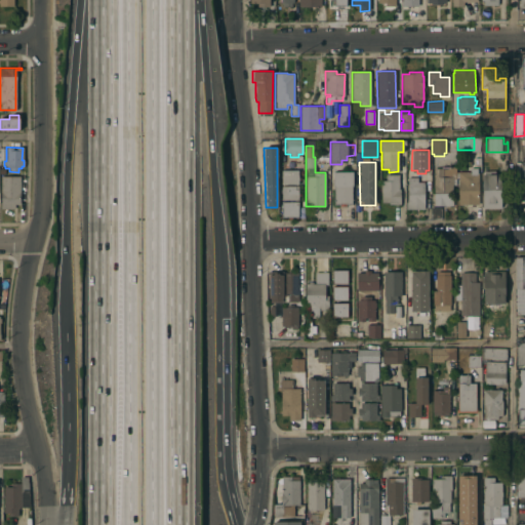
[(524,186),(522,186),(522,169),(516,169),(516,162),(524,162),(524,186)]
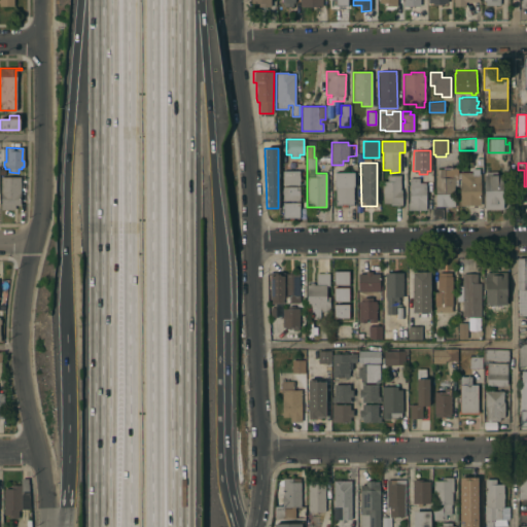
[(454,179),(455,207),(435,207),(435,169),(443,169),(443,168),(457,168),(457,173),(458,173),(458,179),(454,179)]
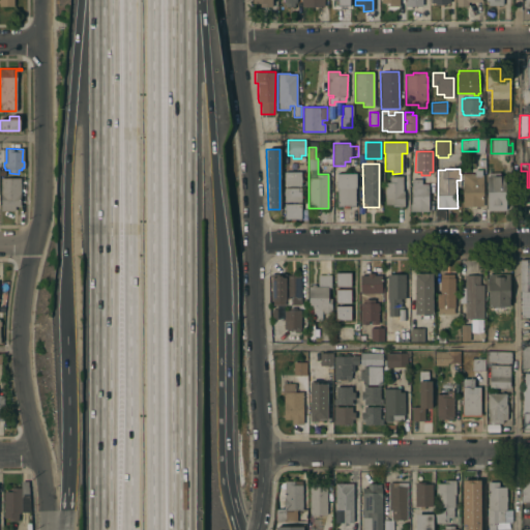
[(461,174),(474,173),(474,169),(481,169),(481,174),(483,174),(483,207),(463,207),(463,180),(461,180),(461,174)]
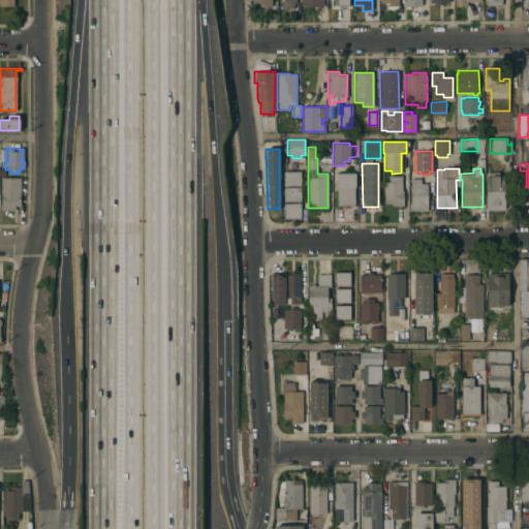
[(284,185),(284,172),(301,172),(301,179),(303,179),(303,182),(301,182),(301,185),(284,185)]
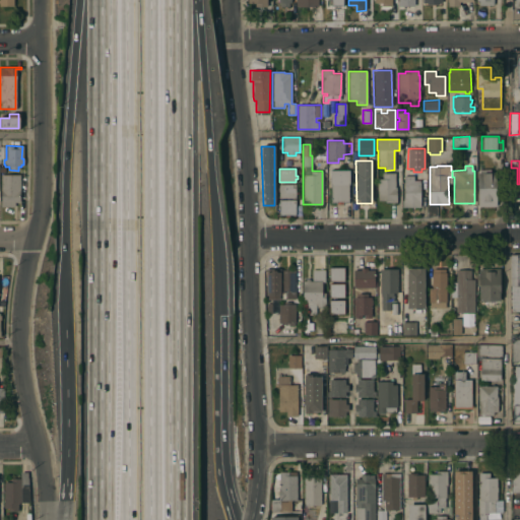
[(478,173),(479,173),(479,169),(491,169),(491,172),(497,172),(497,206),(478,206),(478,173)]
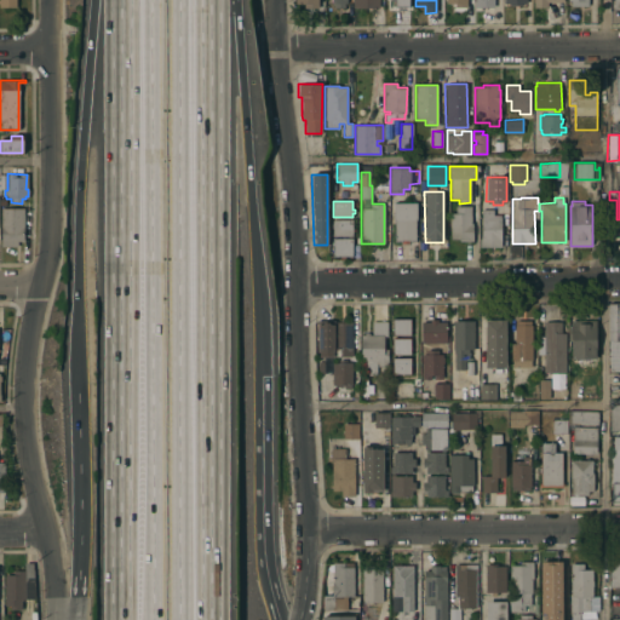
[(394,220),(392,220),(392,202),(417,202),(417,219),(415,219),(415,241),(408,241),(408,244),(401,244),(401,241),(394,241),(394,220)]
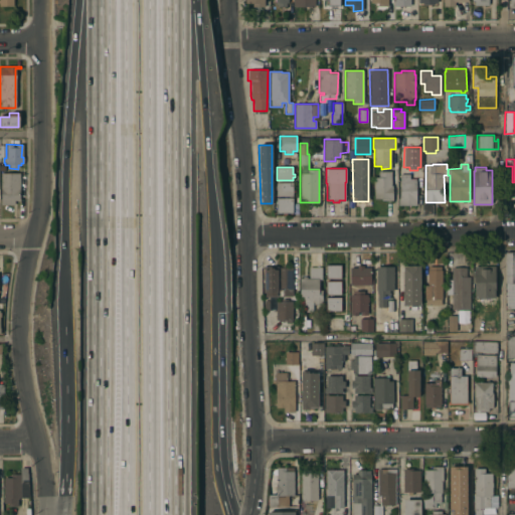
[(374,177),(378,177),(378,171),(390,171),(390,185),(392,185),(392,200),(381,200),(381,199),(374,199),(374,177)]
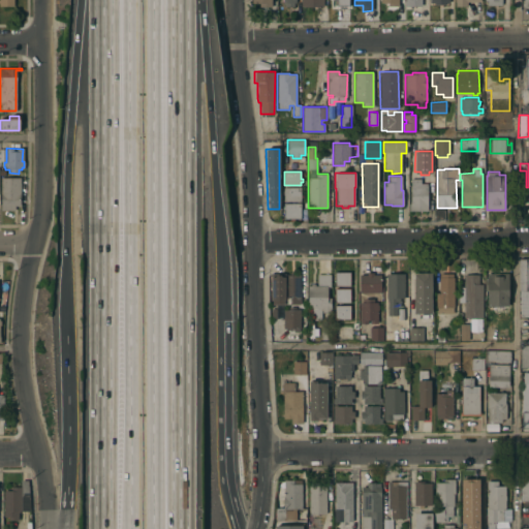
[(0,178),(20,178),(20,207),(13,207),(13,211),(0,211),(0,178)]
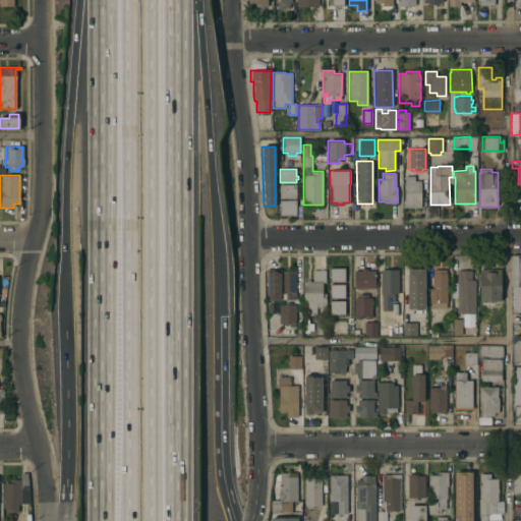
[(403,208),(403,200),(405,200),(405,176),(414,176),(414,180),(420,180),(420,208),(403,208)]
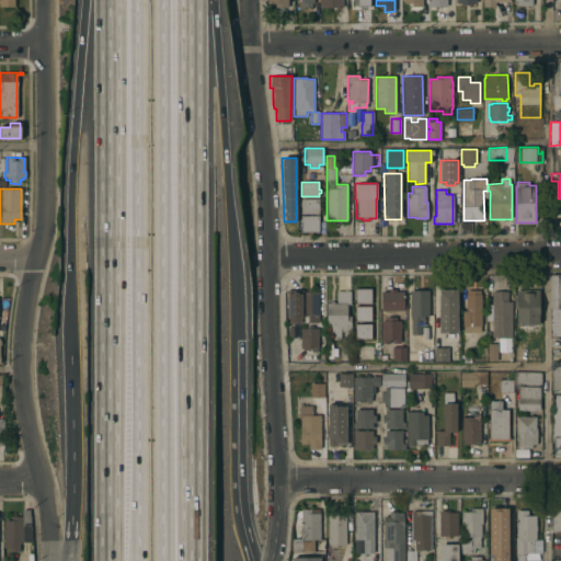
[(300,198),(319,198),(319,206),(321,206),(321,209),(319,209),(319,214),(301,214),(300,198)]
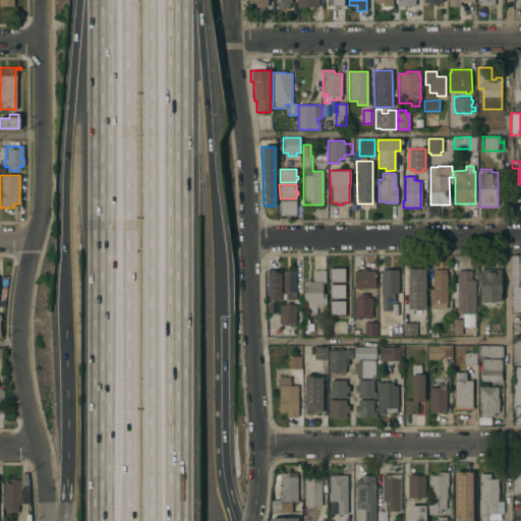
[(289,215),(289,217),(286,218),(286,216),(280,216),(280,200),(295,200),(296,215),(289,215)]
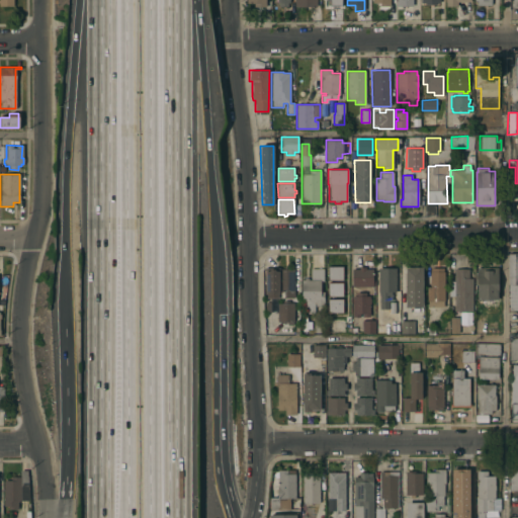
[(510,283),(509,283),(509,254),(517,254),(517,284),(510,285),(510,283)]
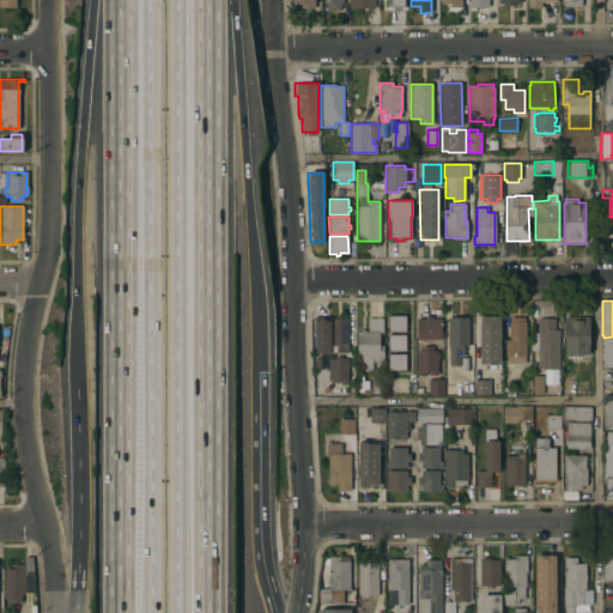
[(349,346),(349,352),(337,352),(337,344),(331,344),(331,349),(315,349),(315,317),(331,317),(331,319),(347,319),(347,315),(354,315),(354,346),(349,346)]
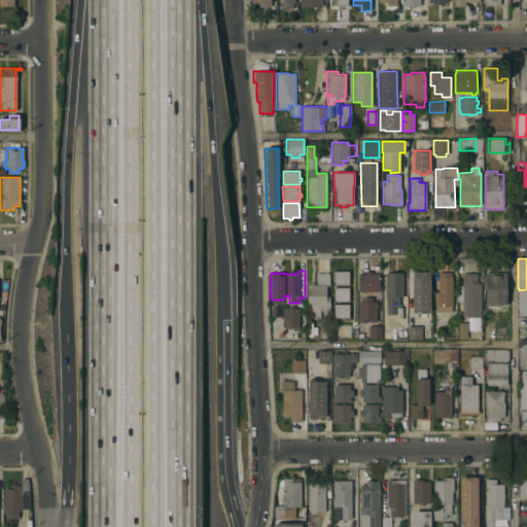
[(334,285),(334,271),(349,271),(349,285),(334,285)]
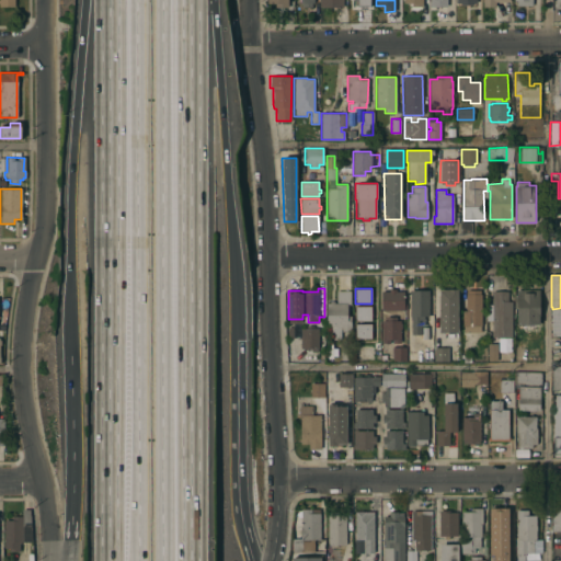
[(397,317),(397,310),(381,310),(381,292),(389,292),(389,289),(396,289),(396,292),(403,292),(403,305),(407,305),(407,310),(403,310),(403,317),(397,317)]
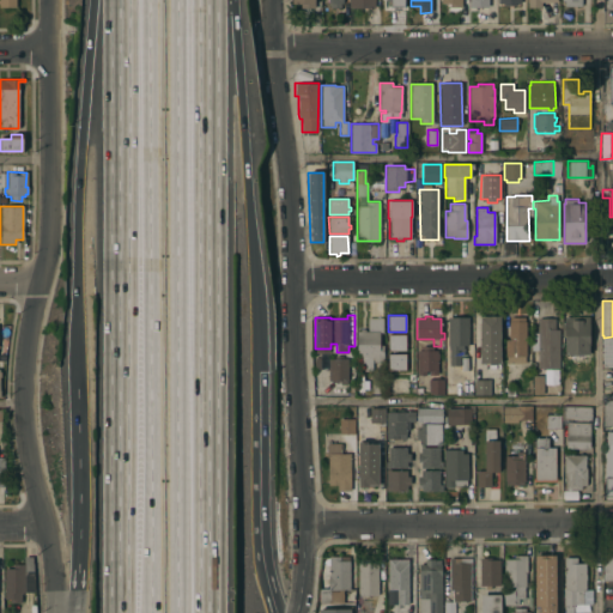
[(590,354),(581,354),(581,356),(574,356),(574,359),(569,359),(569,354),(565,354),(565,335),(563,335),(563,322),(565,322),(565,316),(590,316),(590,354)]
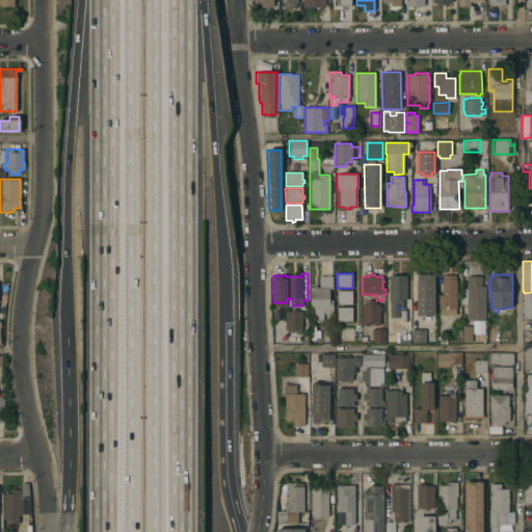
[(390,299),(389,299),(389,275),(406,275),(406,299),(402,299),(402,309),(399,309),(399,317),(390,317),(390,299)]
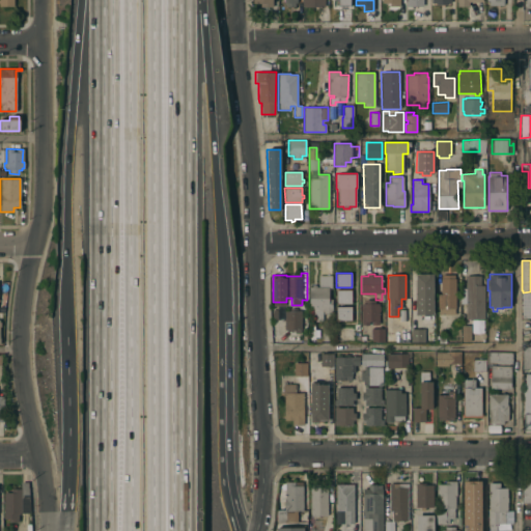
[(416,275),(432,275),(432,314),(416,314),(416,275)]
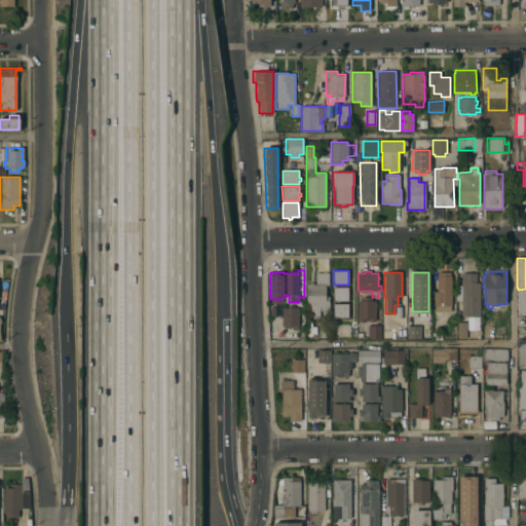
[(435,291),(437,291),(437,284),(433,284),(433,276),(437,276),(437,275),(438,275),(438,272),(450,272),(450,276),(451,276),(451,305),(450,305),(450,311),(435,312),(435,291)]
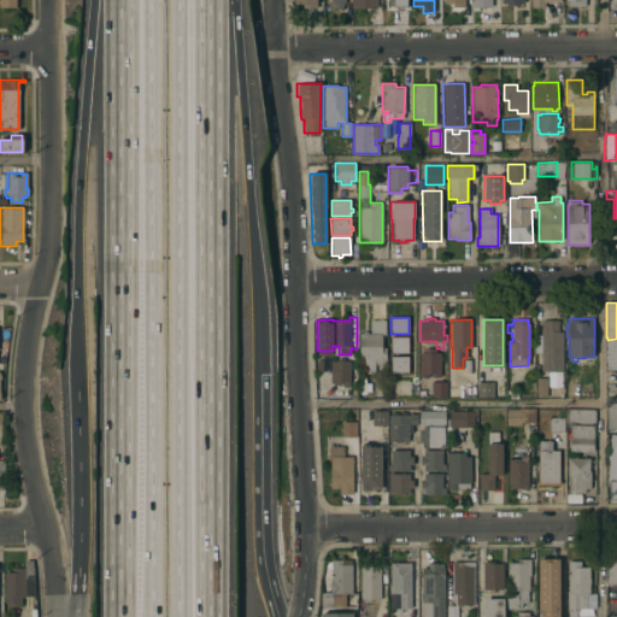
[(563,370),(542,370),(542,352),(536,352),(536,334),(542,334),(542,319),(559,319),(559,331),(563,331),(563,370)]
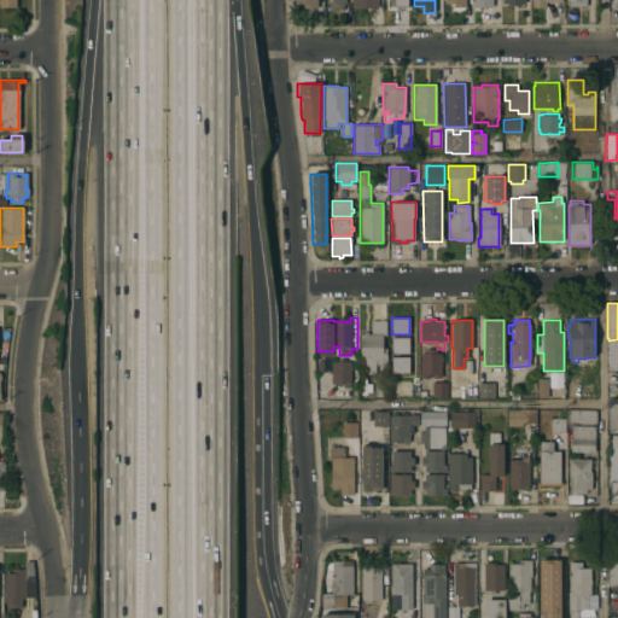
[(371,321),(386,321),(386,336),(383,336),(383,349),(386,349),(386,366),(375,366),(375,374),(362,374),(362,360),(360,360),(360,334),(363,334),(363,332),(368,332),(368,334),(371,334),(371,321)]
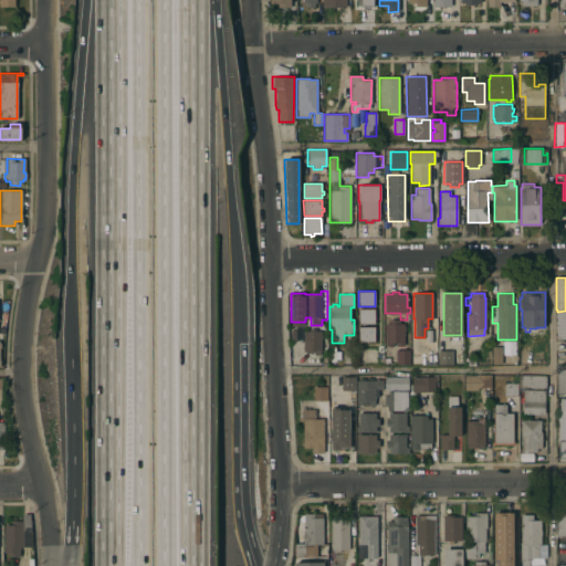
[(358,324),(358,308),(375,308),(375,324),(358,324)]
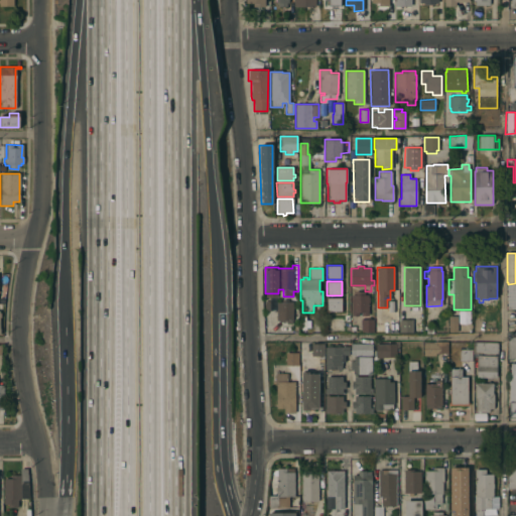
[(361,315),(361,312),(358,312),(358,315),(352,315),(352,302),(351,302),(351,297),(351,295),(355,295),(355,291),(364,291),(364,295),(368,295),(368,315),(361,315)]
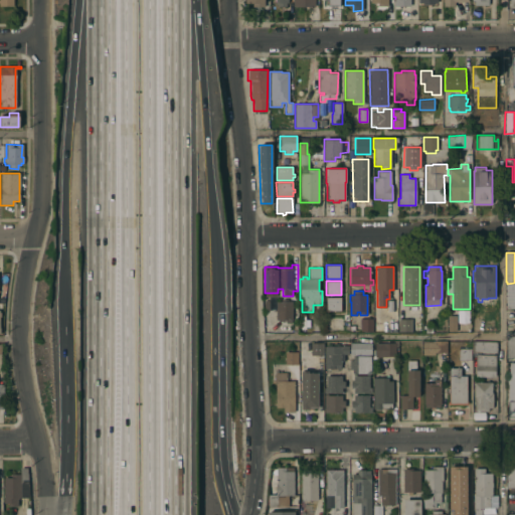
[(326,311),(326,297),(341,297),(341,311),(326,311)]
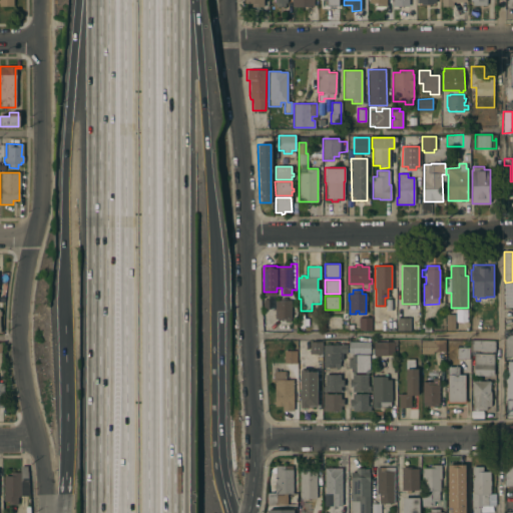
[(275,319),(275,300),(291,301),(291,319),(275,319)]
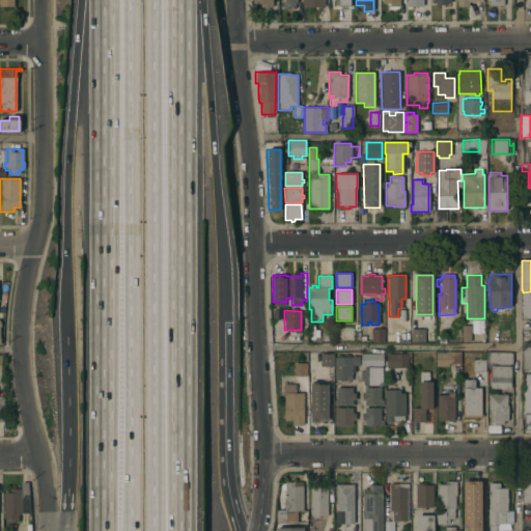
[(462,341),(462,326),(471,326),(470,341),(462,341)]
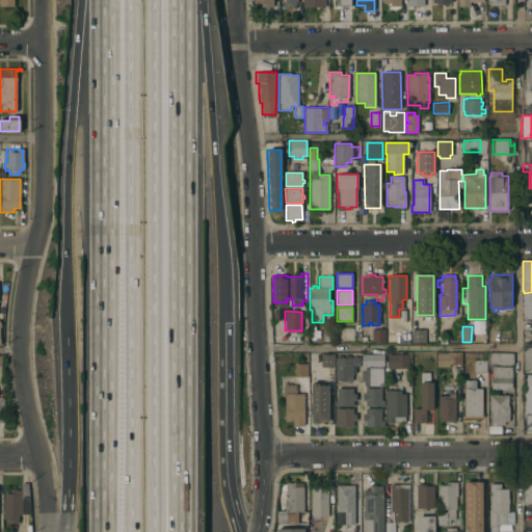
[(372,329),(384,328),(384,342),(372,342),(372,329)]
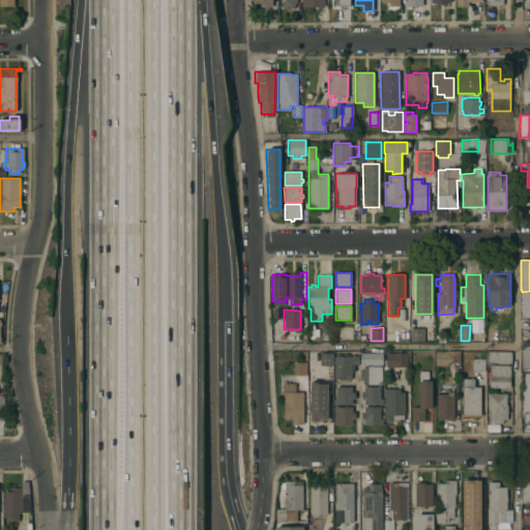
[(409,342),(409,328),(422,328),(422,342),(409,342)]
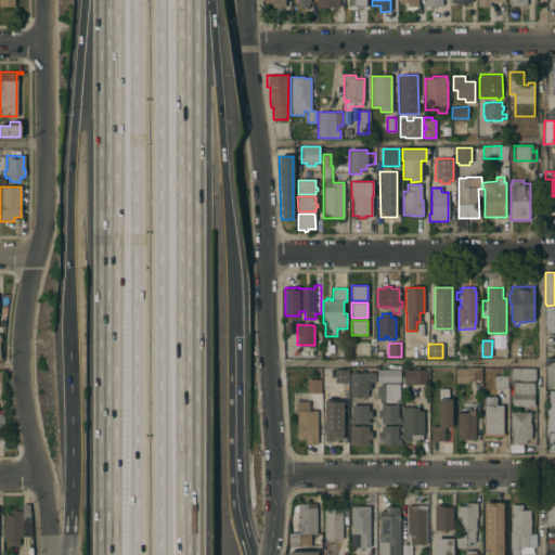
[(544,386),(554,386),(554,350),(554,363),(545,363),(544,386)]
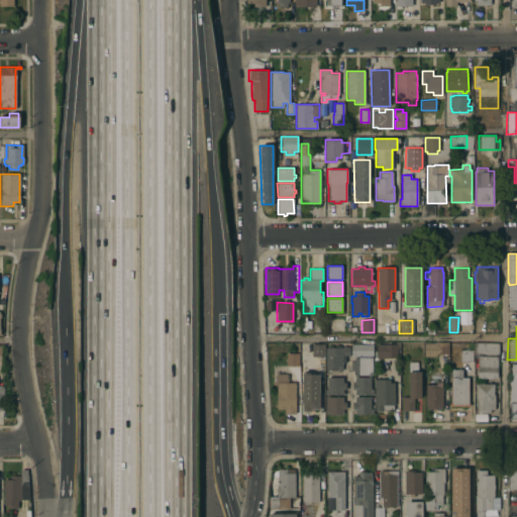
[(448,354),(436,354),(436,356),(422,356),(422,343),(434,343),(434,342),(448,342),(448,354)]
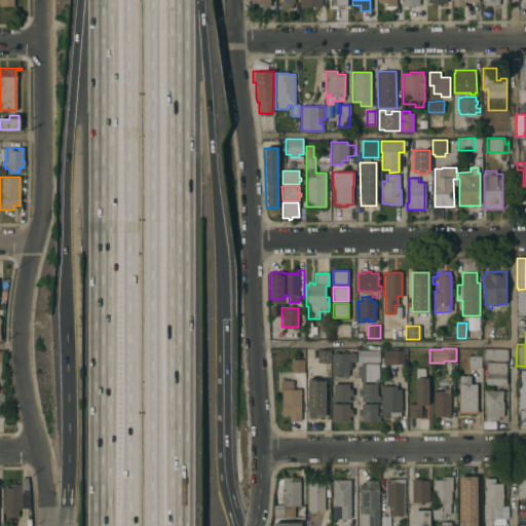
[(483,360),(483,348),(508,348),(508,360),(483,360)]
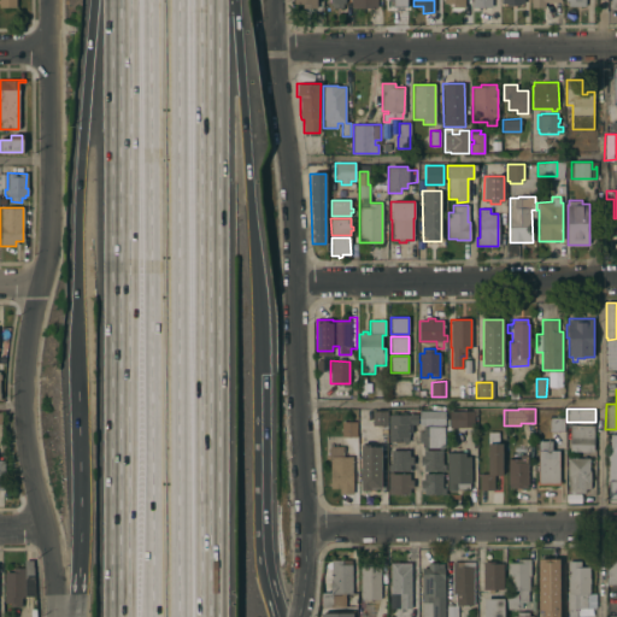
[(371,425),(386,425),(386,411),(371,411),(371,425)]
